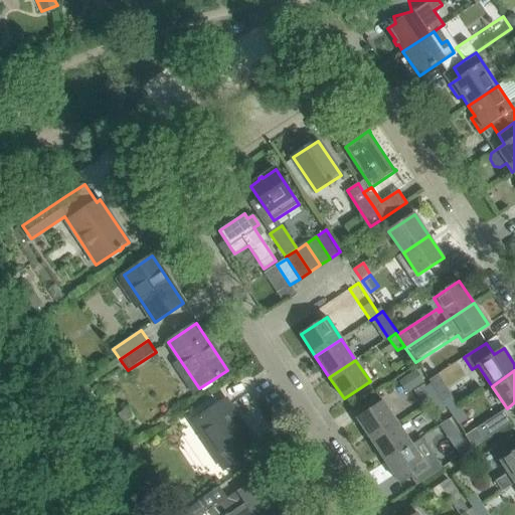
[(423,405),(431,401),(438,396),(430,384),(424,387),(423,384),(413,391),(423,405)]
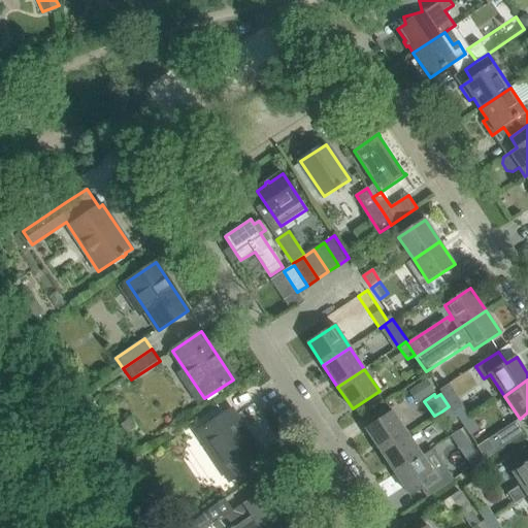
[(449,423),(456,418),(453,413),(449,406),(441,411),(449,423)]
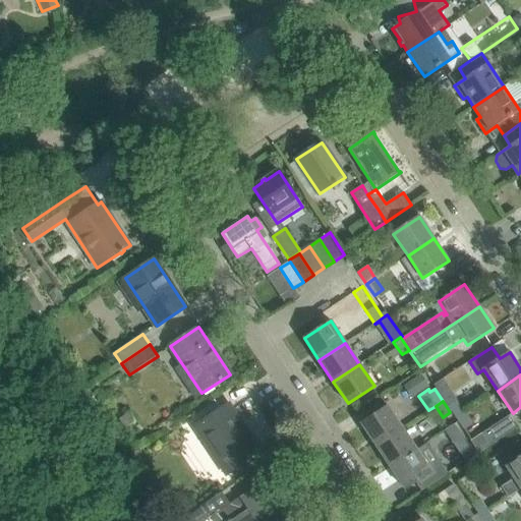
[(455,402),(447,407),(450,412),(455,419),(463,414),(455,402)]
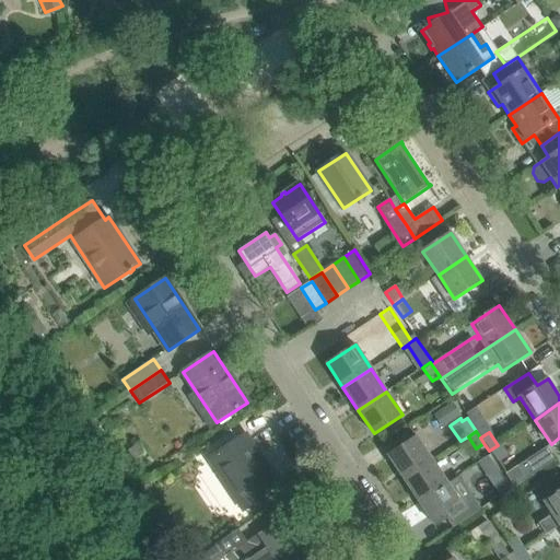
[(243,510),(280,486),(246,434),(209,459),(243,510)]
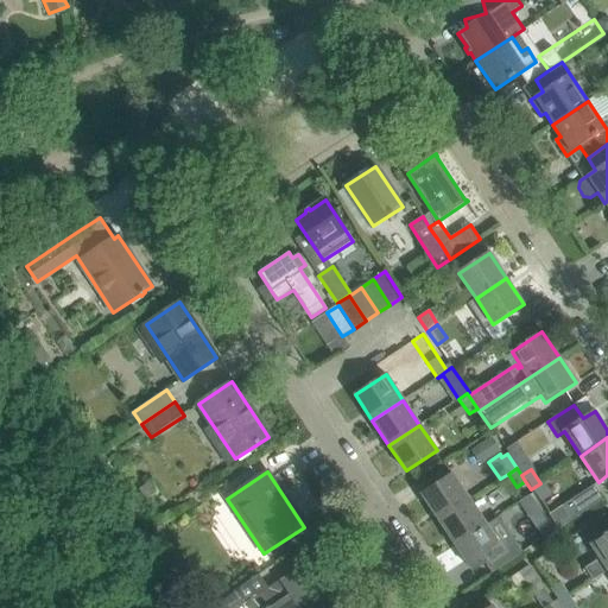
[(438,520),(469,500),(453,474),(422,494),(438,520)]
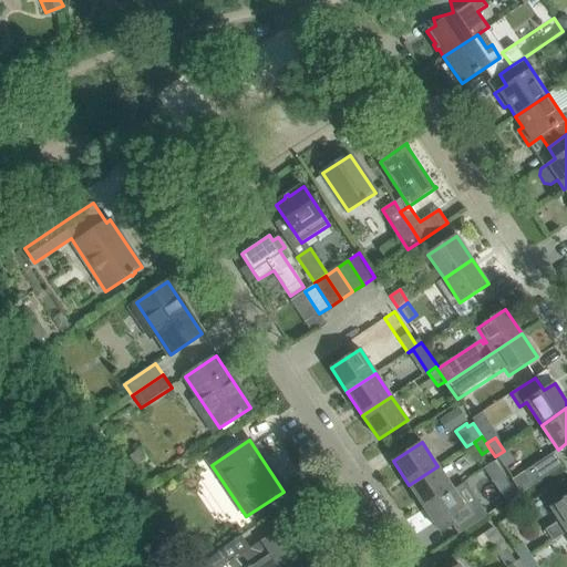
[(495,456),(504,470),(512,463),(504,451),(495,456)]
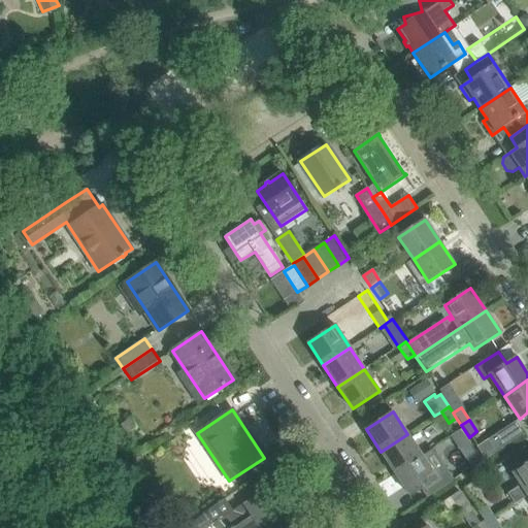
[(488,439),(496,452),(524,433),(516,422),(488,439)]
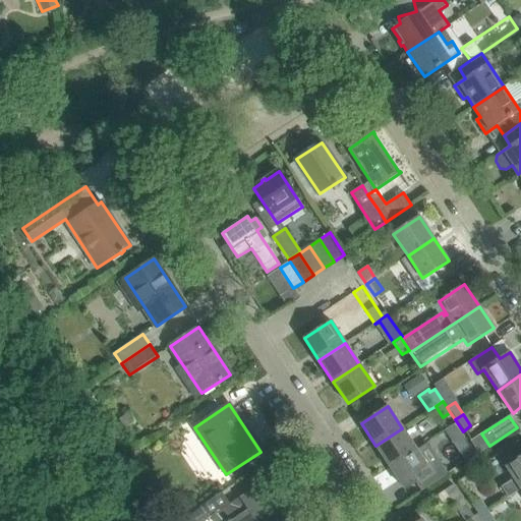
[(453,425),(445,430),(454,444),(462,439),(453,425)]
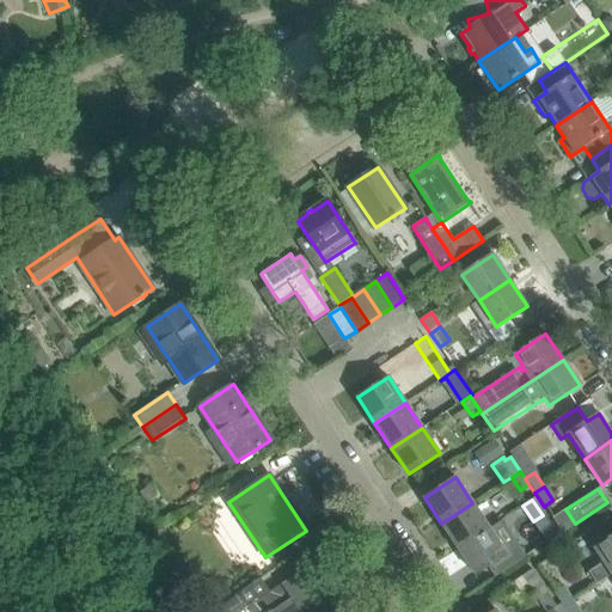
[(489,528),(472,503),(441,524),(459,549),(489,528)]
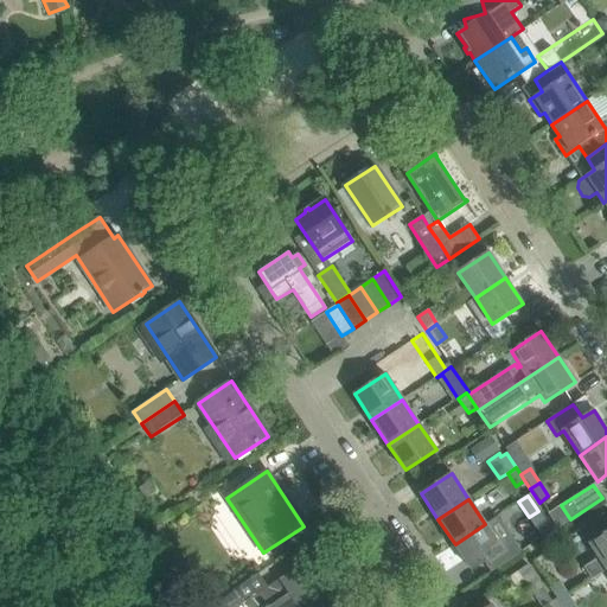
[(472,569),(484,562),(491,573),(522,551),(515,540),(502,548),(485,524),(455,544),(472,569)]
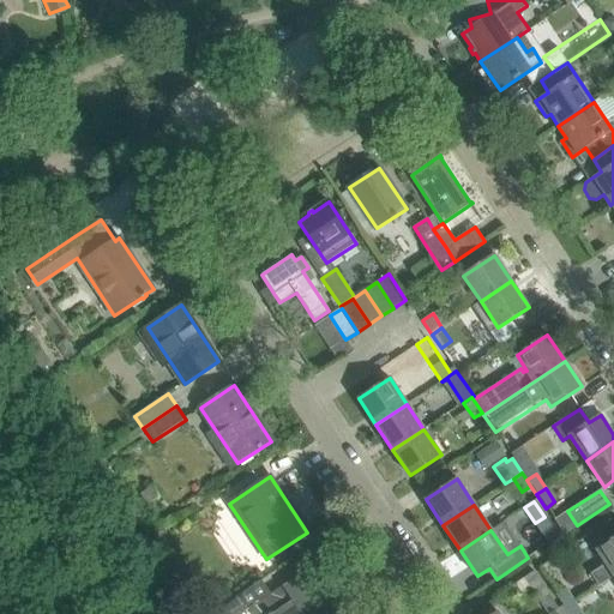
[(160,535),(143,543),(151,560),(161,555),(164,545),(160,535)]
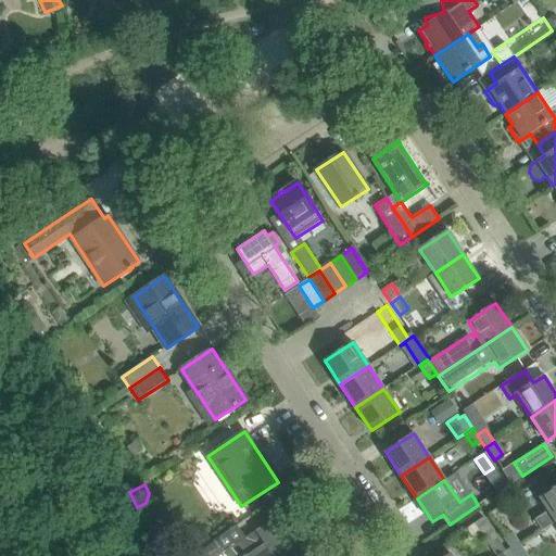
[(542,532),(555,521),(555,487),(541,497),(550,510),(534,520),(542,532)]
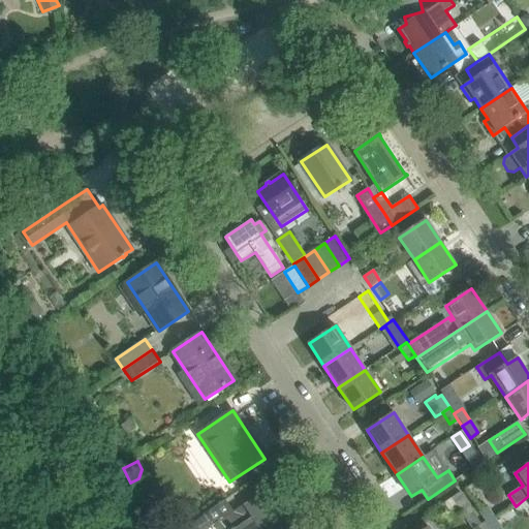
[(452,497),(473,528),(480,524),(460,492),(452,497)]
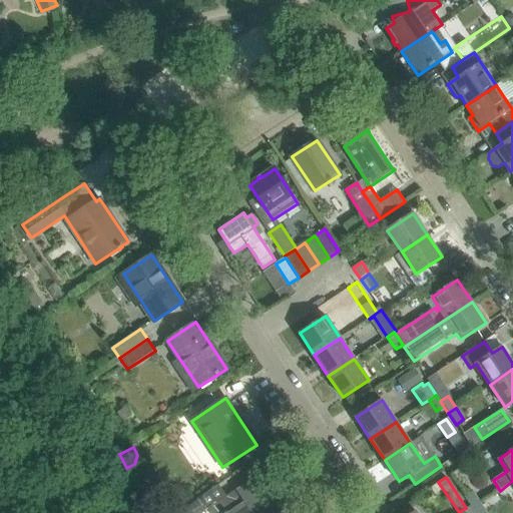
[(212,506),(216,512),(273,512),(250,480),(212,506)]
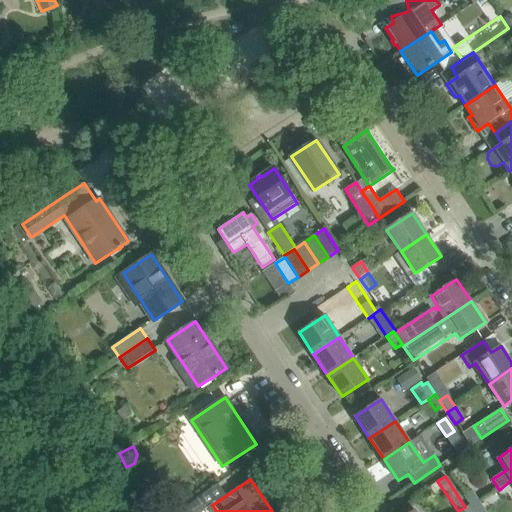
[(463,495),(469,504),(472,508),(479,503),(471,490),(463,495)]
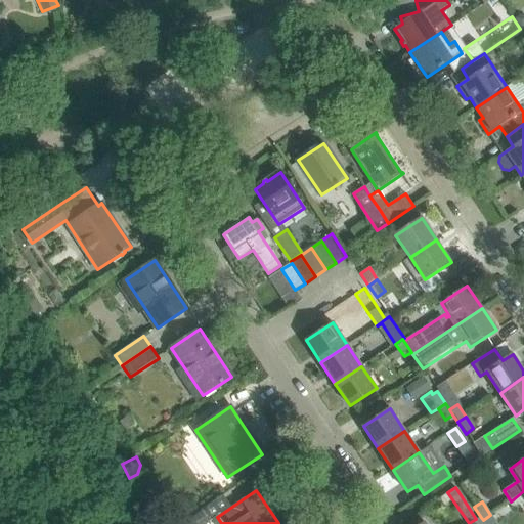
[(211,523),(205,514),(188,523),(211,523)]
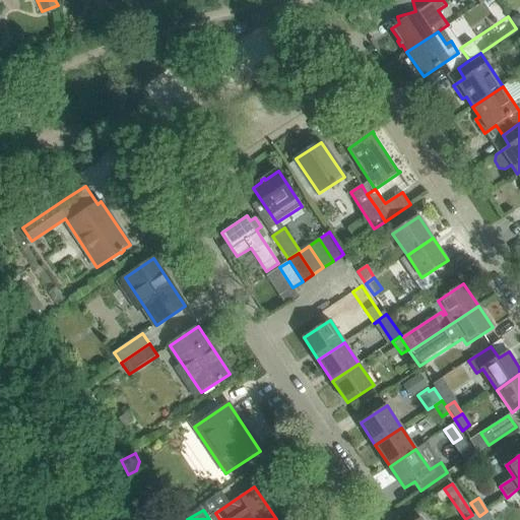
[(493,519),(486,511),(479,516),(481,519),(493,519)]
